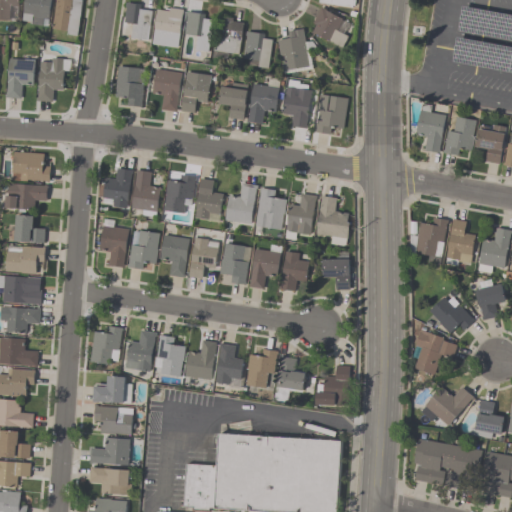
[(0,0),(0,20),(18,20),(17,0),(0,0)]
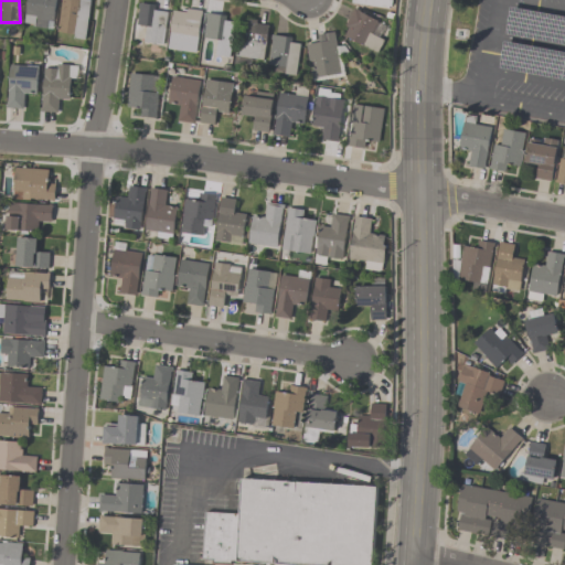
[(53,30),(56,0),(28,0),(24,25),(53,30)]
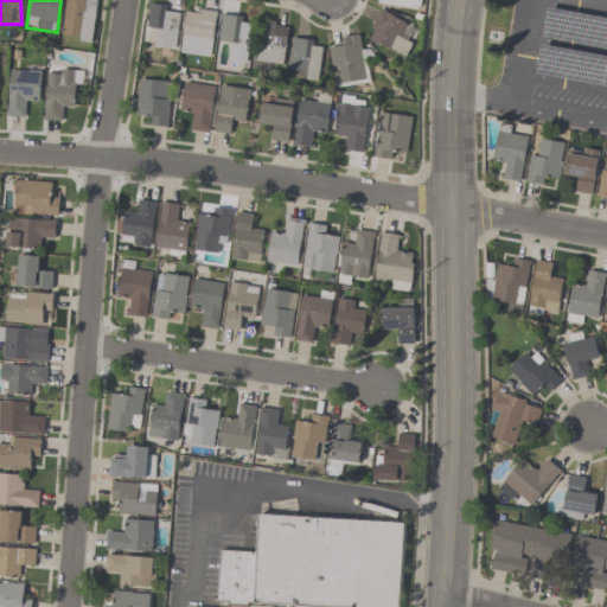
[(96,0),(65,0),(62,38),(91,42),(96,0)]
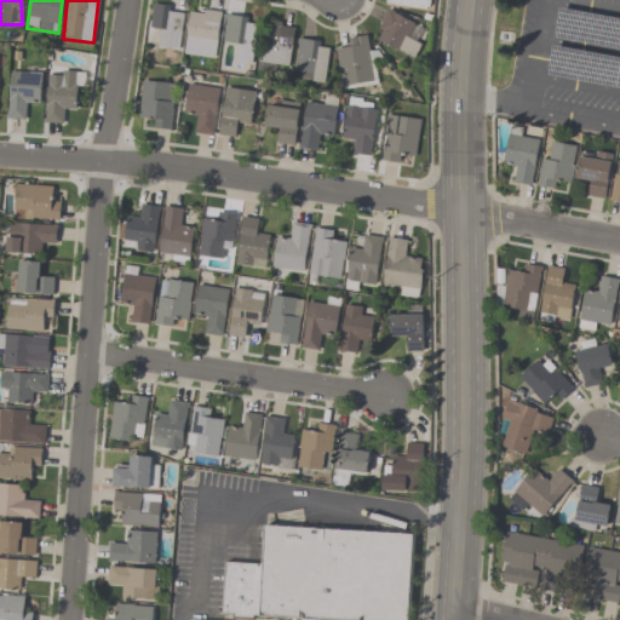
[(184,9),(154,4),(150,32),(161,33),(159,47),(178,50),(184,9)]
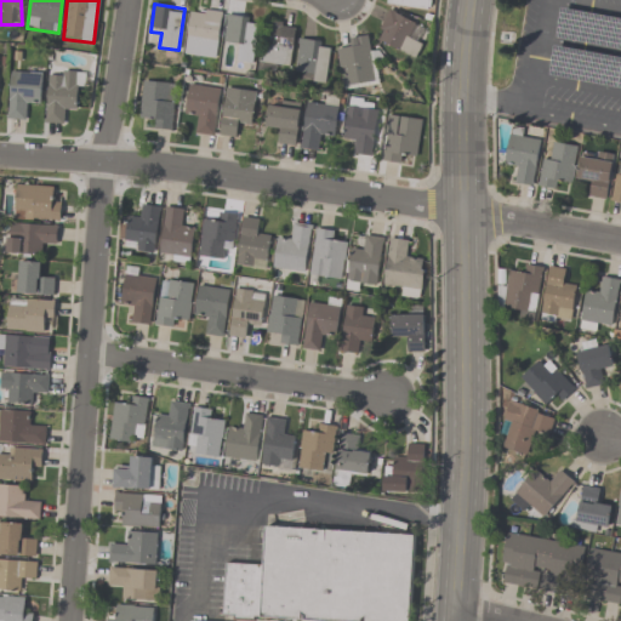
[(221,13),(191,10),(184,55),(216,58),(221,13)]
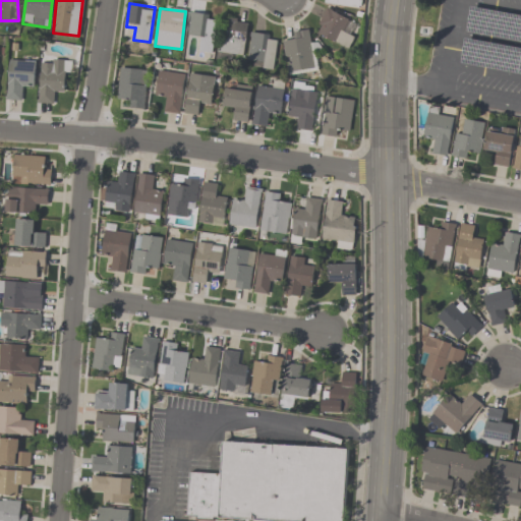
[(352,21),(326,9),(314,33),(348,49),(354,36),(347,32),(352,21)]
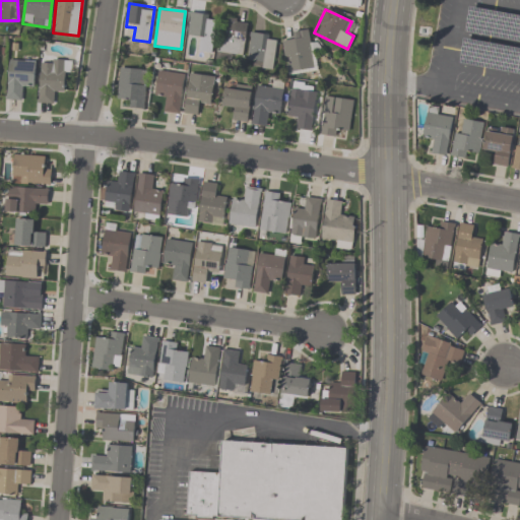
[(198,52),(212,52),(212,14),(190,14),(190,38),(198,38),(198,52)]
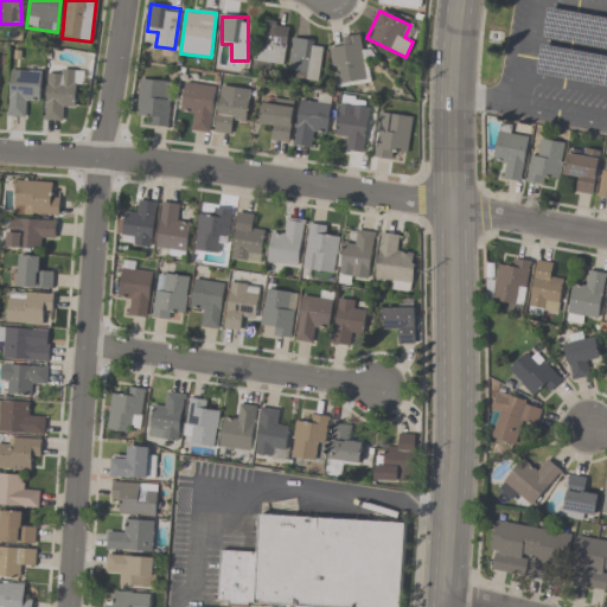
[(283,68),(289,26),(260,21),(255,64),(283,68)]
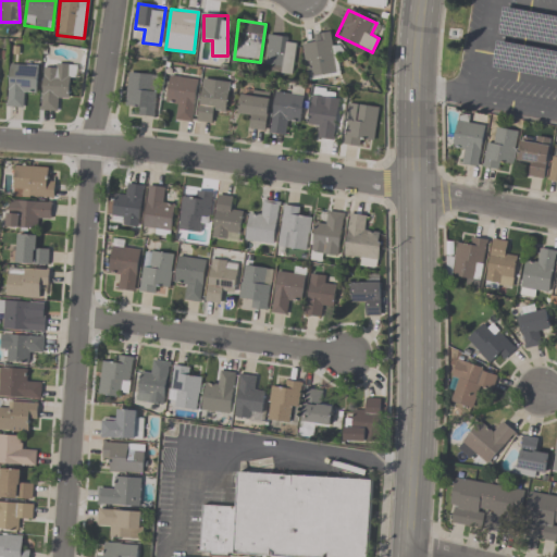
[(296,38),(269,35),(264,71),(293,74),(296,38)]
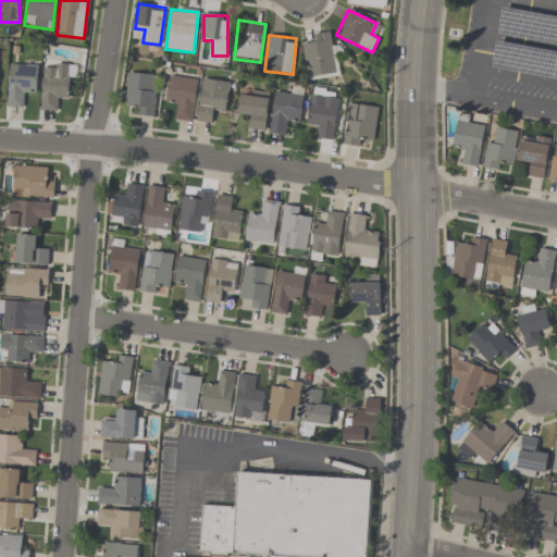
[(333,61),(332,37),(302,39),(306,76),(325,75),(324,61),(333,61)]
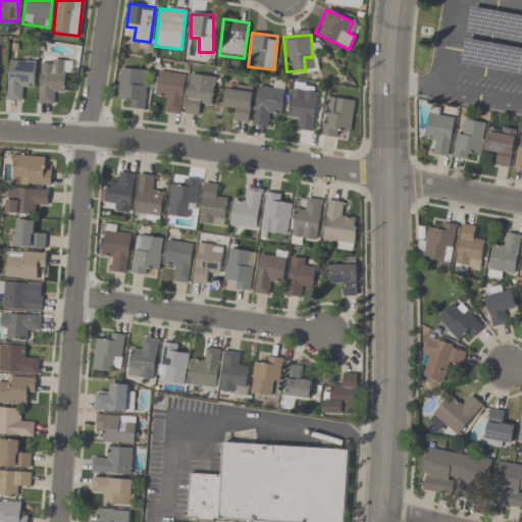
[(55,93),(66,94),(68,60),(40,59),(38,104),(54,105),(55,93)]
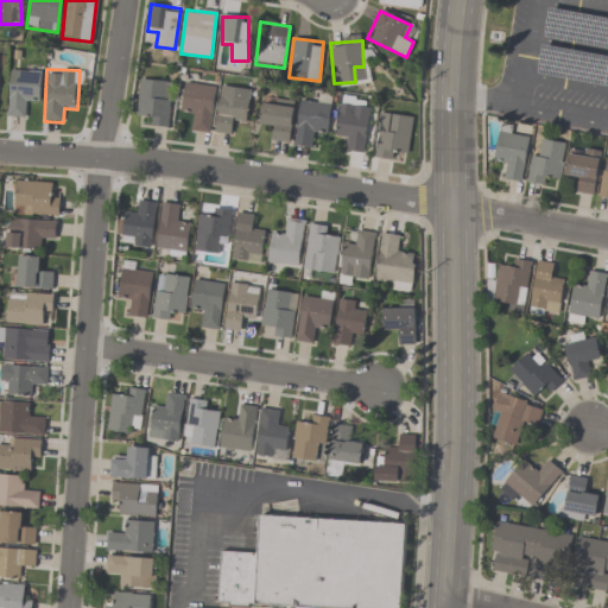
[(8,118),(26,118),(26,105),(40,105),(40,71),(10,71),(8,118)]
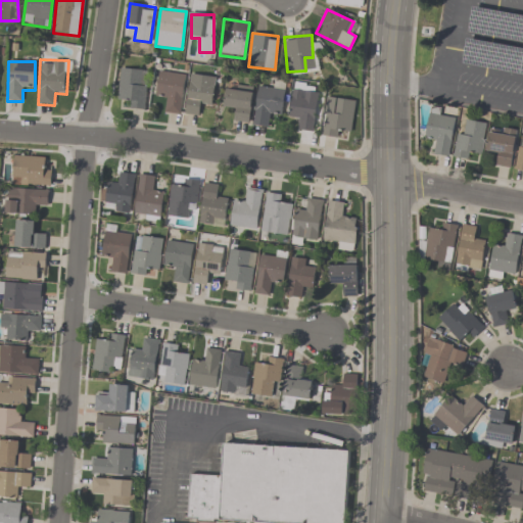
[(146,108),(146,69),(120,69),(120,99),(127,99),(127,108),(146,108)]
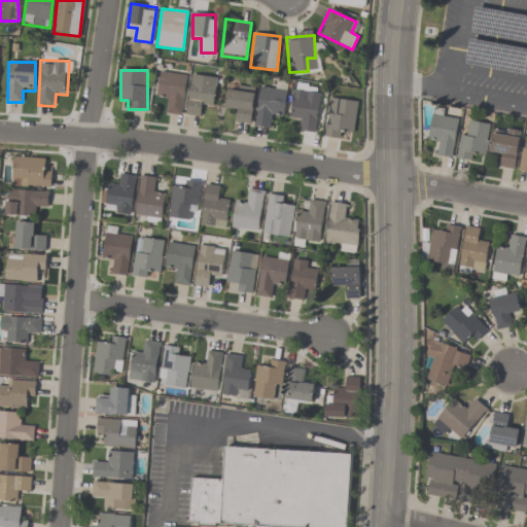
[(186,75),(161,71),(156,101),(165,102),(164,113),(181,115),(186,75)]
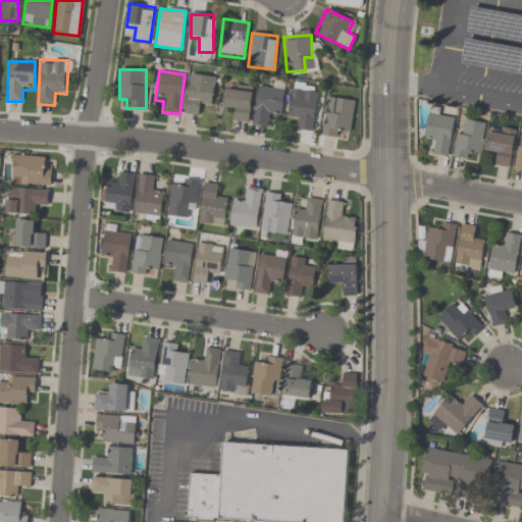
[(200,106),(211,107),(215,77),(190,73),(184,114),(199,116),(200,106)]
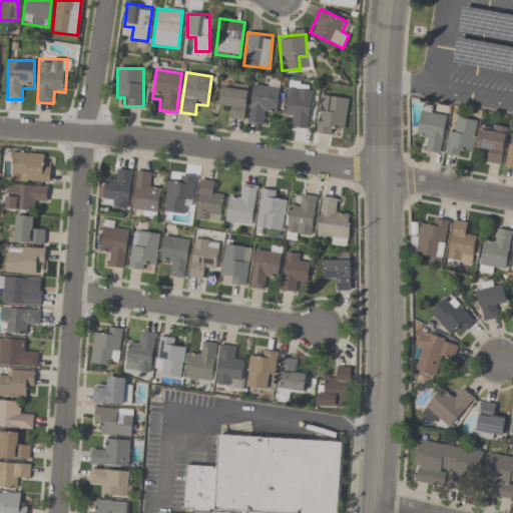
[(243,121),(249,86),(224,82),(219,106),(230,107),(228,118),(243,121)]
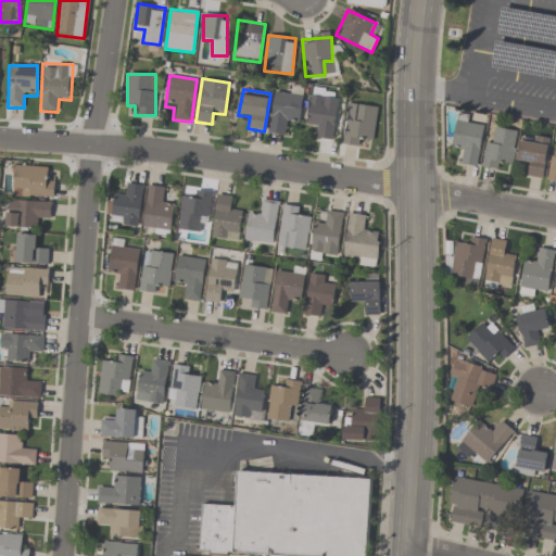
[(303,96),(275,91),(268,133),(285,135),(287,124),(298,125),(303,96)]
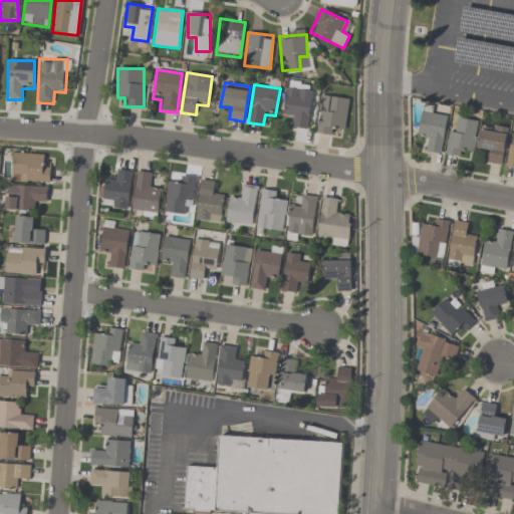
[(292,127),(307,130),(313,90),(288,87),(284,115),(293,117),(292,127)]
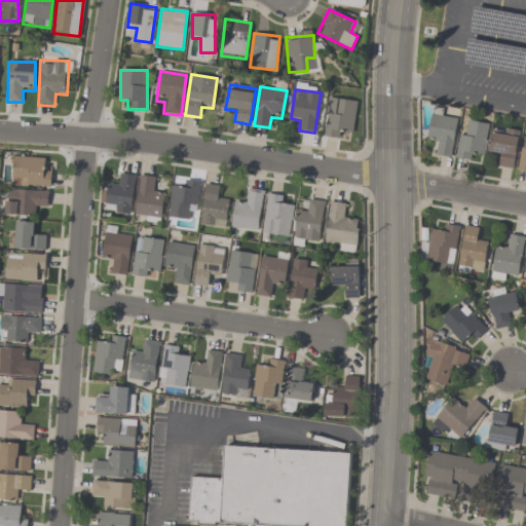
[(358,102),(329,98),(323,136),(341,139),(342,132),(352,134),(358,102)]
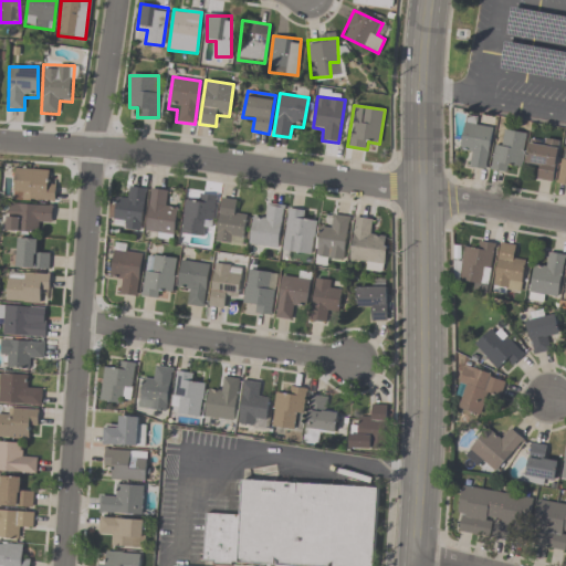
[(477,118),(465,117),(460,152),(471,154),(469,167),(485,170),(493,127),(475,124),(477,118)]
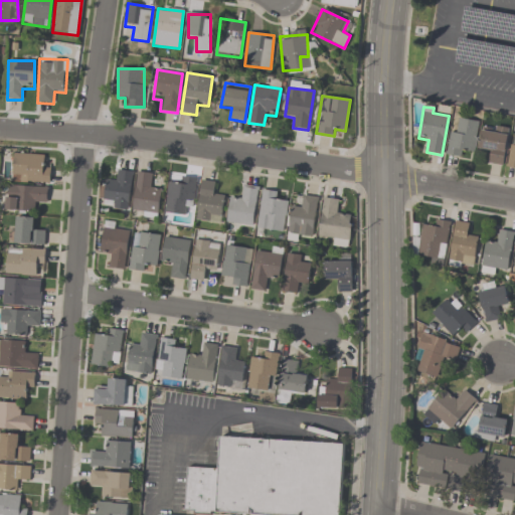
[(463,150),(474,152),(479,122),(459,119),(457,131),(451,131),(447,155),(462,158),(463,150)]
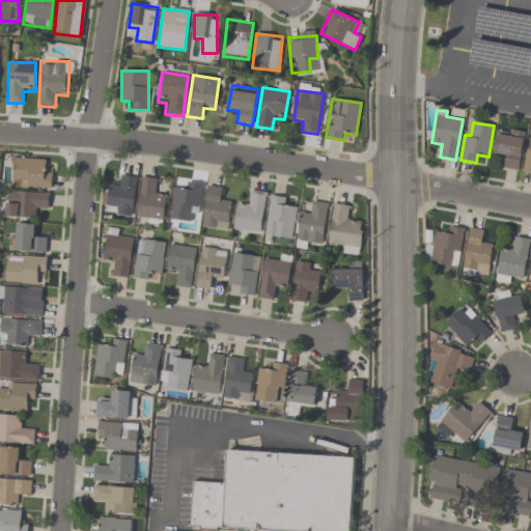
[(524,133),(498,129),(494,156),(503,157),(501,168),(519,170),(524,133)]
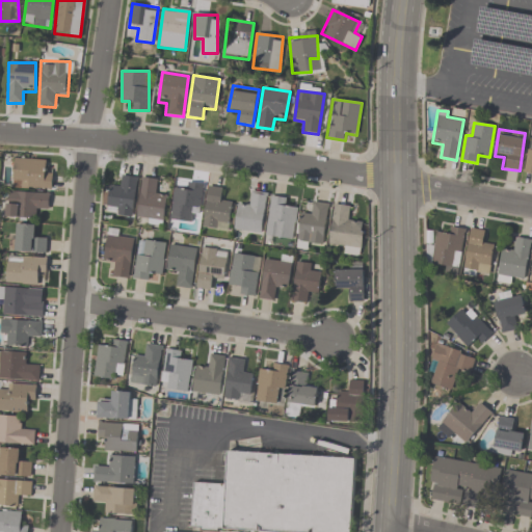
[(531,173),(523,171),(527,149),(531,149),(531,173)]
